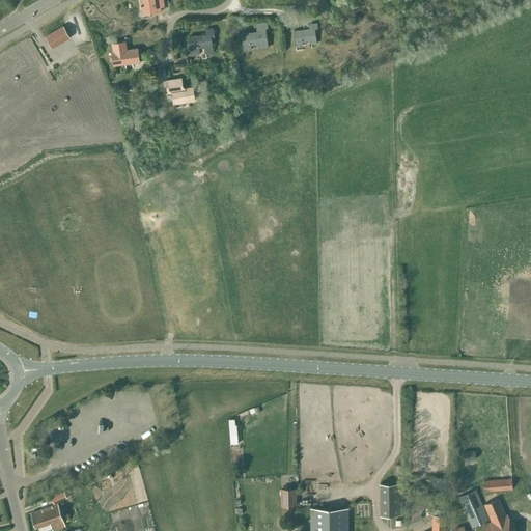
[(140,0),(142,12),(149,11),(149,12),(161,11),(160,6),(164,5),(163,0),(140,0)]
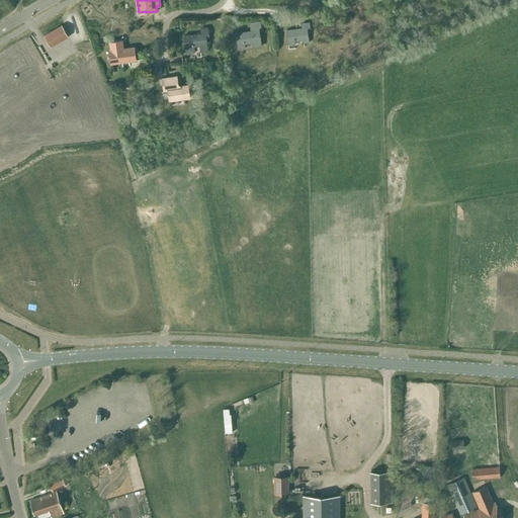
[(261,27),(260,21),(250,23),(251,30),(236,32),(238,49),(245,49),(244,44),(253,42),(253,47),(261,46),(258,27),(261,27)]
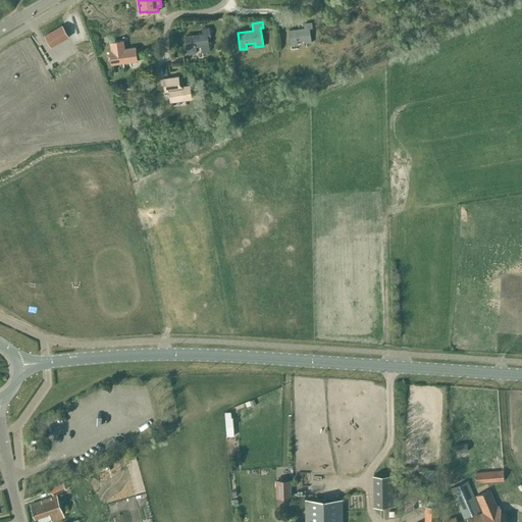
[(311,43),(310,39),(309,28),(312,28),(311,22),(304,23),(304,29),(289,31),(291,45),(297,45),(297,41),(305,40),(306,44),(311,43)]
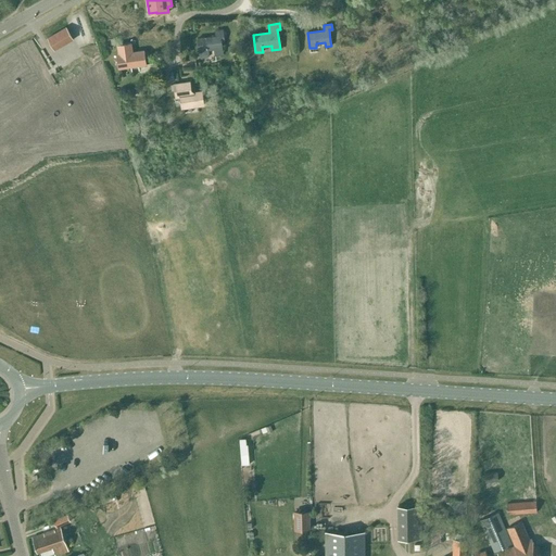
[(47,38),(54,50),(73,39),(66,27),(47,38)]
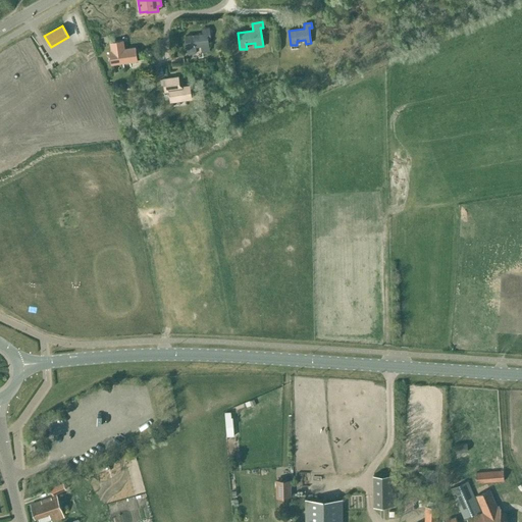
[(202,29),(202,34),(186,36),(188,51),(189,54),(195,53),(195,50),(196,50),(195,47),(201,46),(202,52),(209,51),(207,38),(211,37),(209,28),(202,29)]
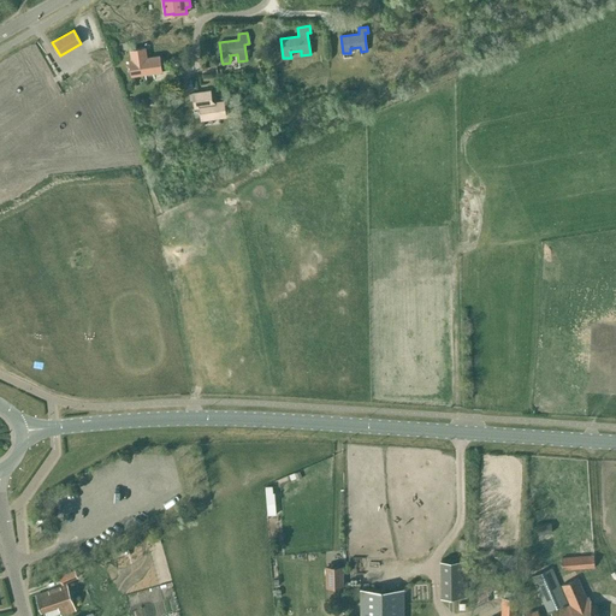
[(131,75),(161,70),(159,55),(146,58),(144,48),(130,49),(132,60),(129,60),(131,75)]
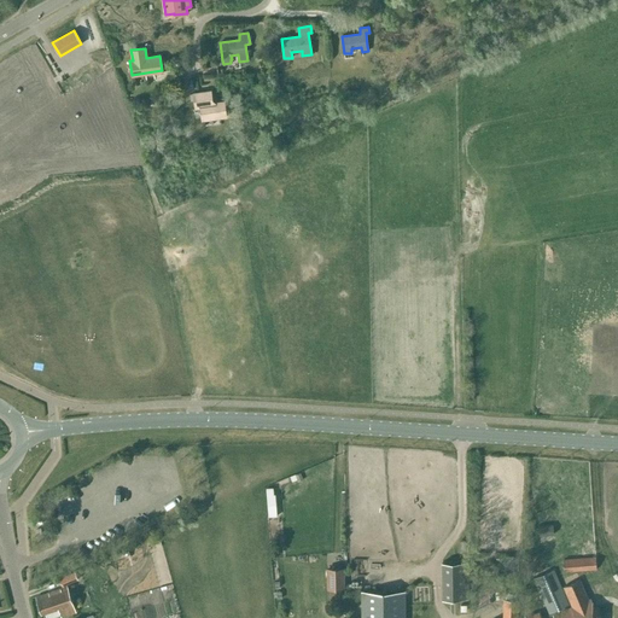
[(211,101),(210,92),(194,93),(196,109),(199,108),(202,121),(226,117),(223,101),(215,104),(211,101)]
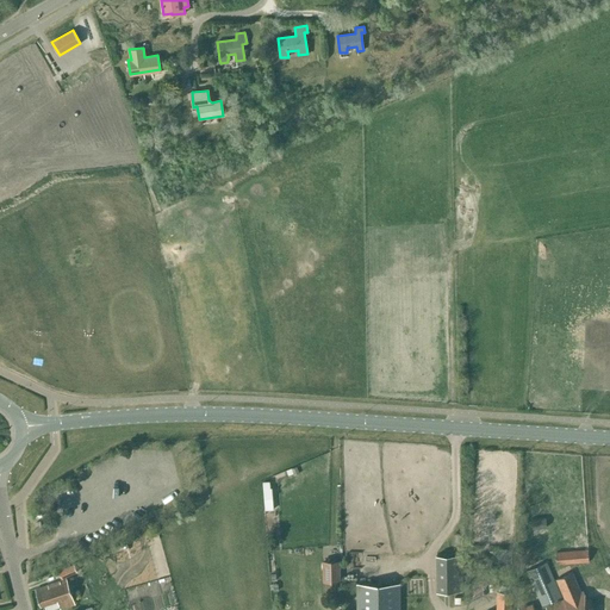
[(271,481),(263,483),(266,510),(274,510),(272,489),(271,489),(271,481)]
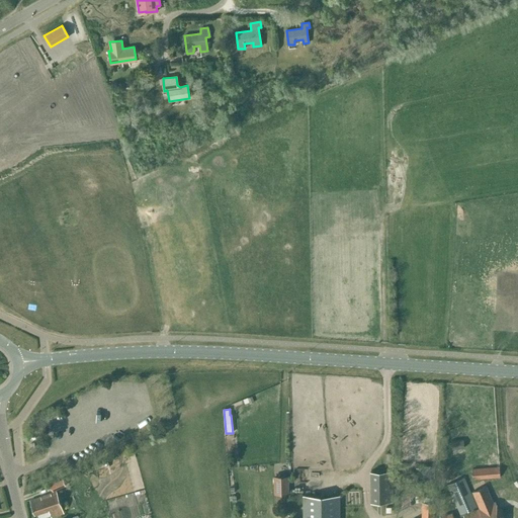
[(422,470),(422,481),(434,481),(434,464),(423,464),(423,470),(422,470)]
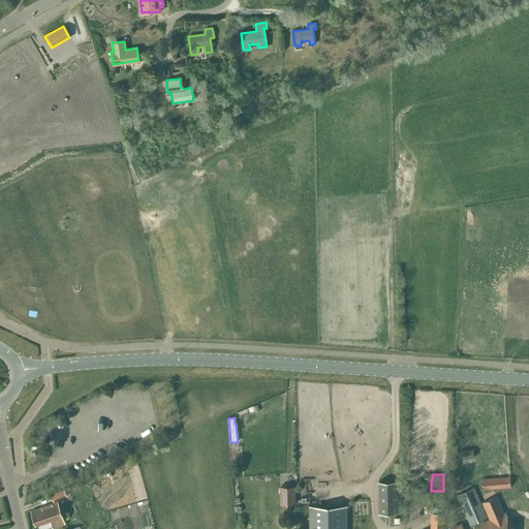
[(509,476),(481,479),(483,490),(510,487),(509,476)]
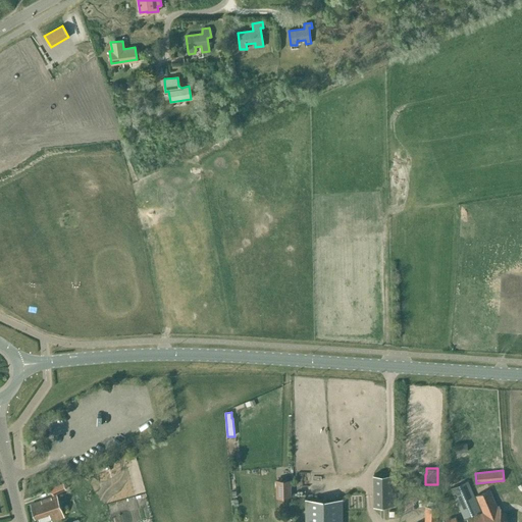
[(396,474),(374,474),(374,506),(396,506),(396,474)]
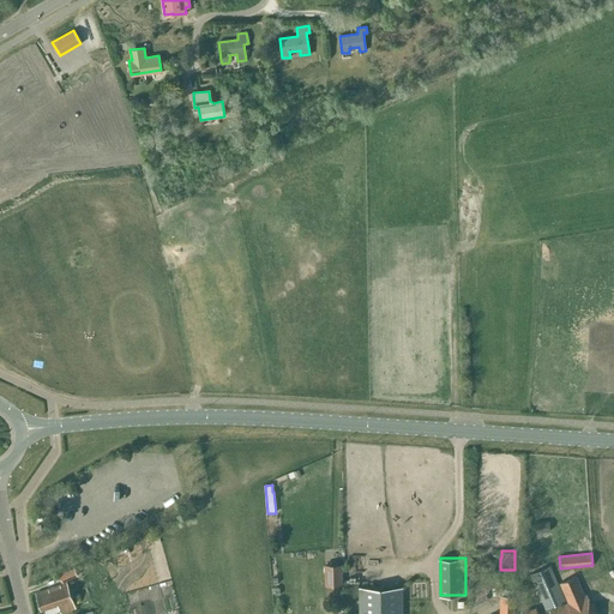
[(342,564),(324,564),(324,585),(342,585),(342,564)]
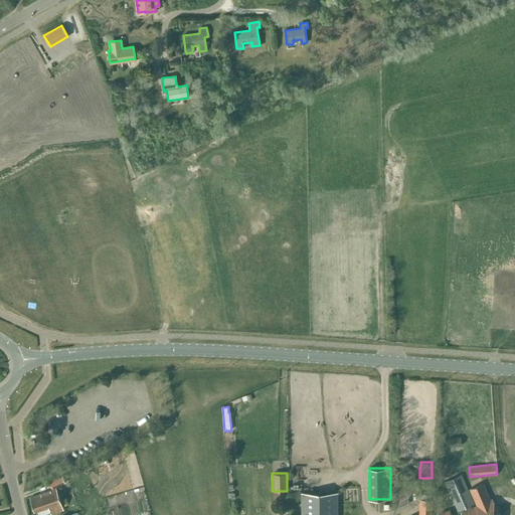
[(501,514),(498,506),(496,507),(492,499),(491,499),(483,483),(470,489),(478,505),(472,508),(471,505),(475,503),(462,474),(445,482),(458,511),(465,507),(467,510),(462,512),(462,514),(451,514),(452,514),(450,509),(439,513),(439,514),(501,514)]
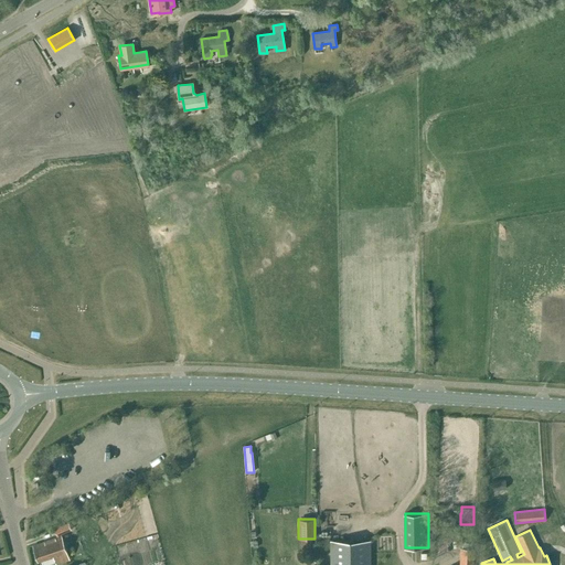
[(59,535),(72,529),(68,522),(55,529),(59,535)]
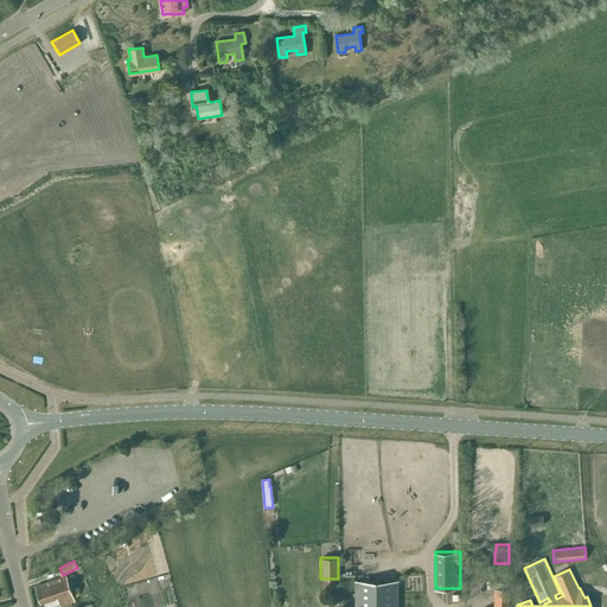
[(59,606),(75,602),(66,576),(36,586),(40,604),(56,598),(59,606)]
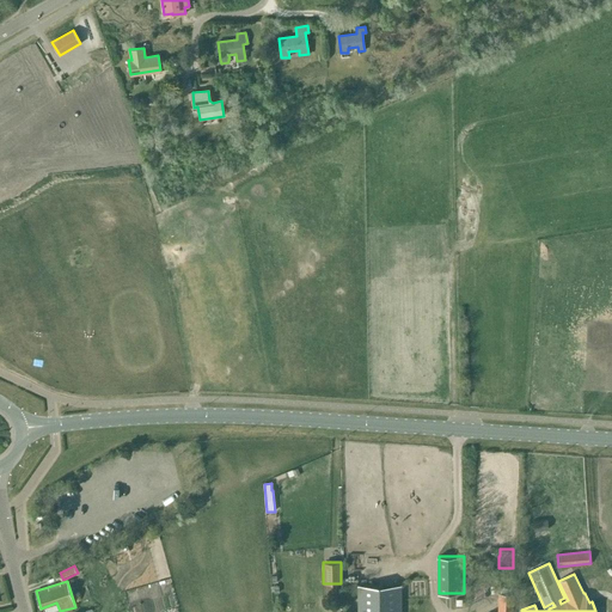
[(402,611),(402,585),(357,586),(357,611),(402,611)]
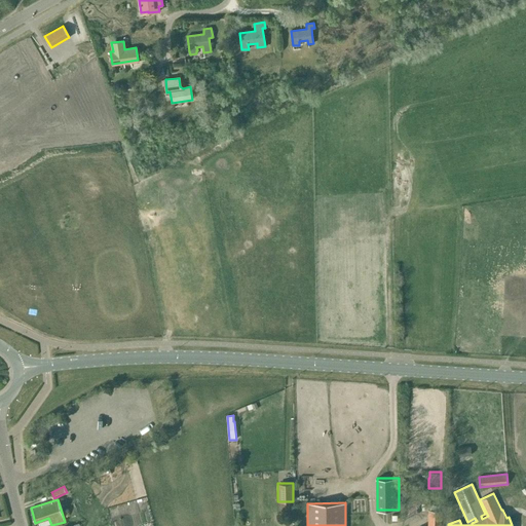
[(440,525),(441,511),(428,510),(427,525),(440,525)]
